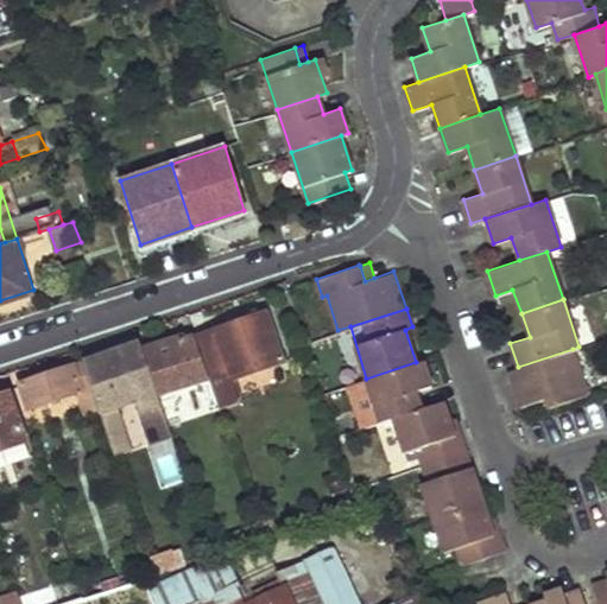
[(209,377),(219,404),(238,399),(232,375),(282,358),(264,311),(194,331),(209,377)]
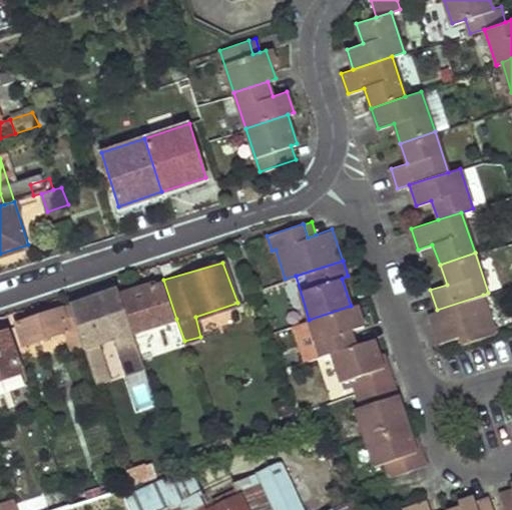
[(118,291),(130,328),(143,323),(139,311),(156,306),(161,304),(153,280),(118,291)]
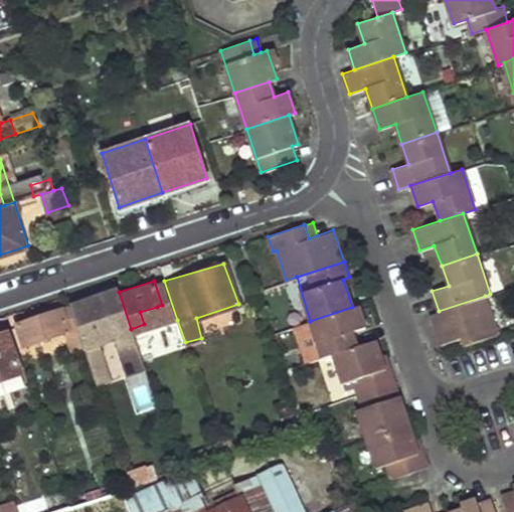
[(84,348),(96,381),(107,378),(97,341),(112,336),(115,343),(121,341),(134,337),(133,334),(131,329),(119,292),(118,290),(69,304),(72,313),(84,348)]
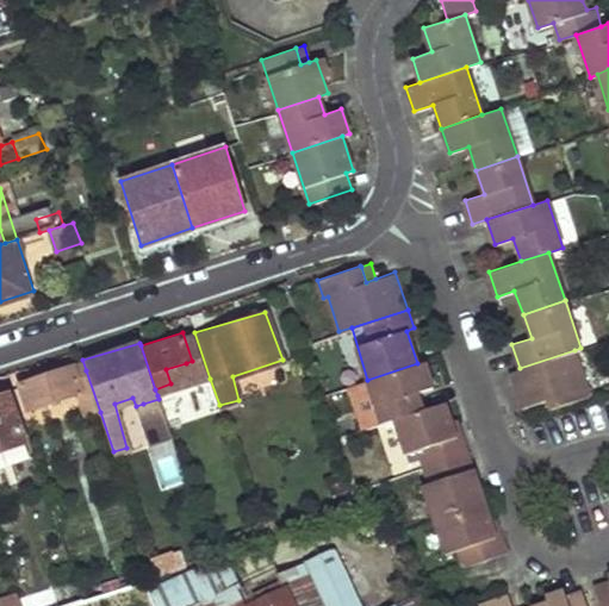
[(520,368),(511,370),(522,406),(548,398),(557,395),(560,403),(560,405),(589,395),(575,350),(520,368)]
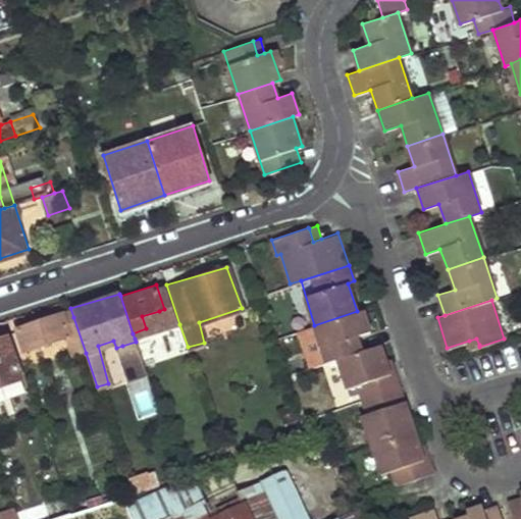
[(18,326),(25,348),(67,331),(65,321),(73,317),(70,308),(18,326)]
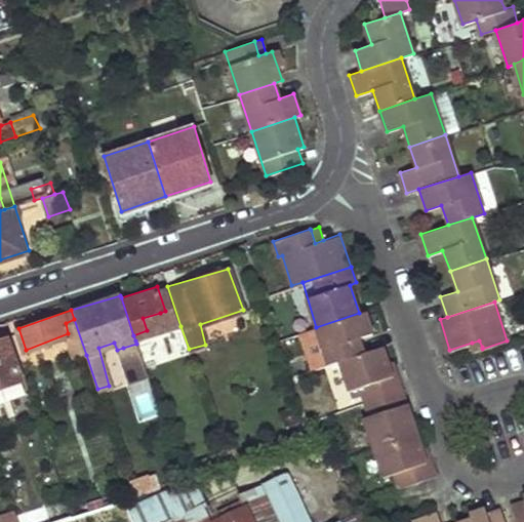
[(359,313),(316,327),(328,364),(339,360),(363,353),(358,337),(372,332),(365,311),(359,313)]
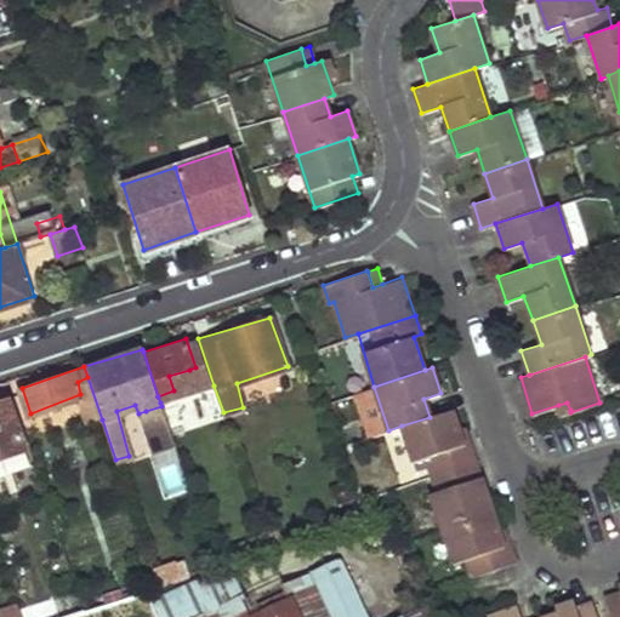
[(158,396),(160,403),(172,398),(195,392),(189,370),(169,376),(174,390),(158,396)]
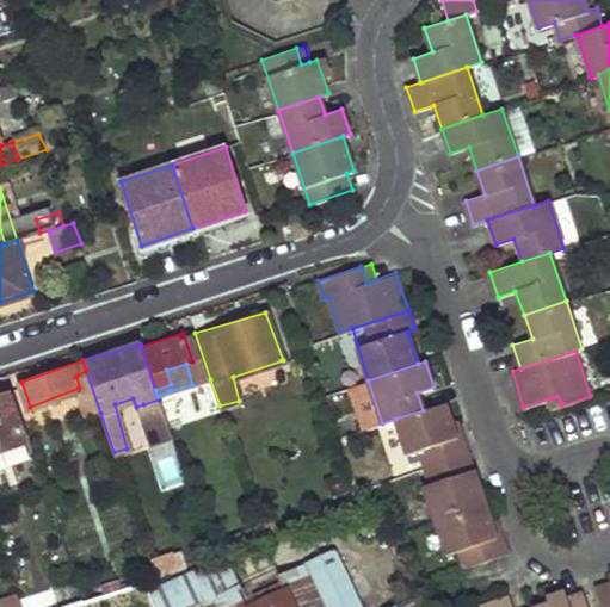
[(76,376),(79,388),(90,416),(100,413),(86,371),(76,376)]
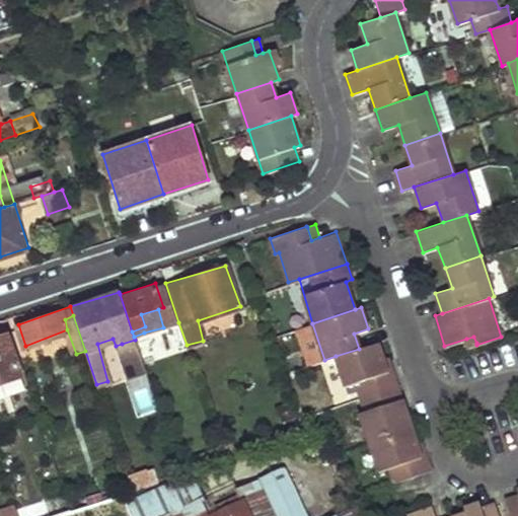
[(168,326),(175,349),(187,345),(178,322),(168,326)]
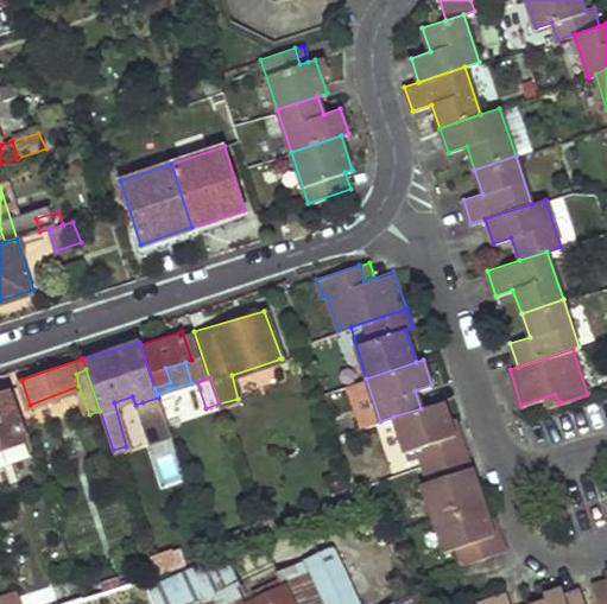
[(0,443),(24,434),(8,389),(0,392),(0,443)]
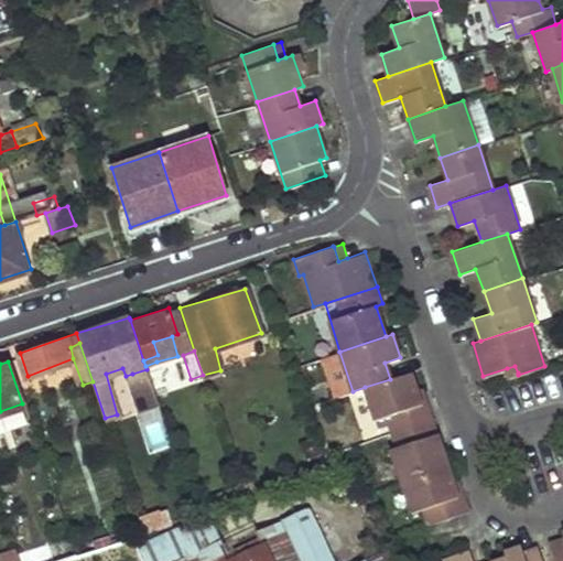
[(147,369),(153,391),(165,386),(157,362),(145,366),(147,369)]
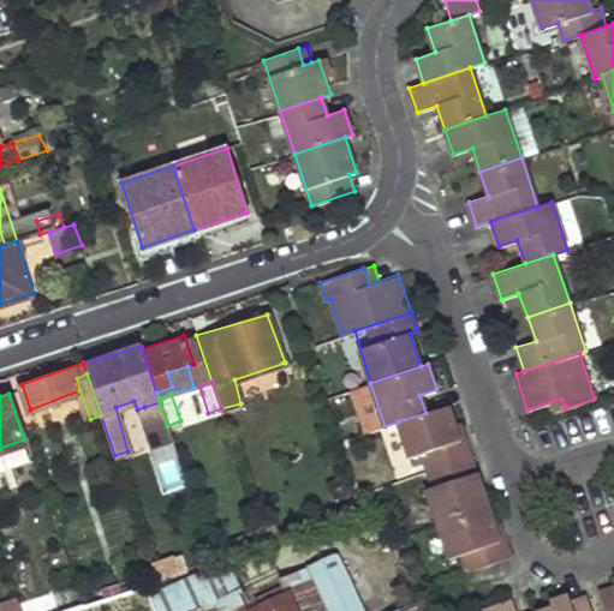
[(561,399),(553,401),(555,409),(565,406),(561,399)]
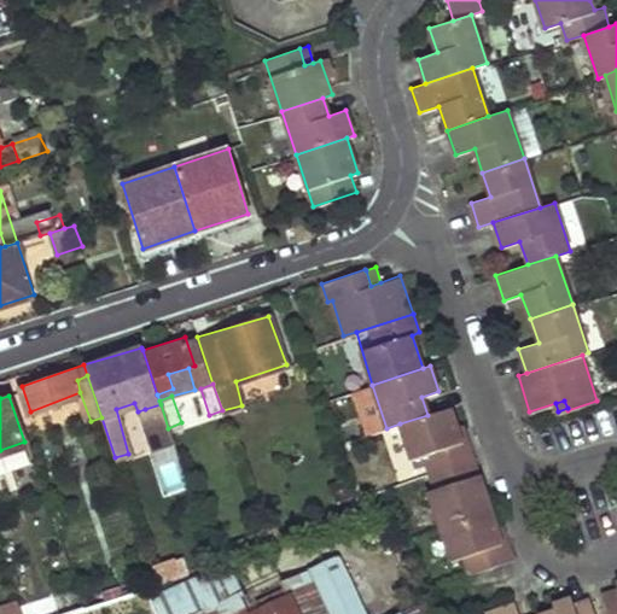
[(145,409),(157,443),(172,438),(168,428),(161,404),(145,409)]
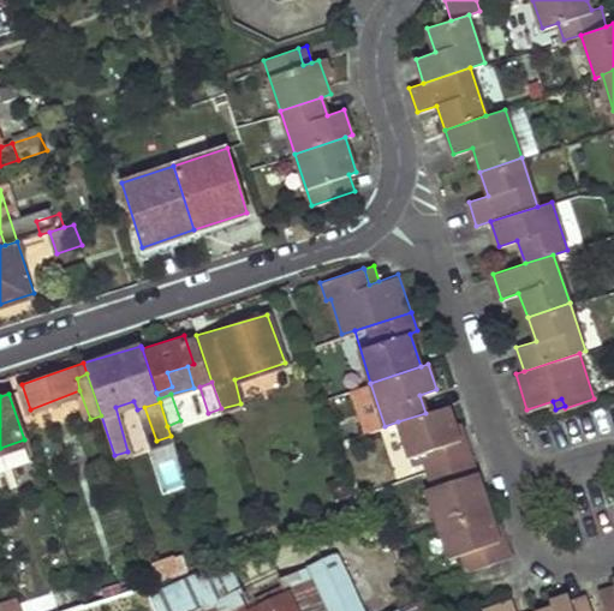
[(425,413),(398,421),(409,456),(422,453),(427,469),(471,455),(465,436),(459,438),(448,405),(425,413)]
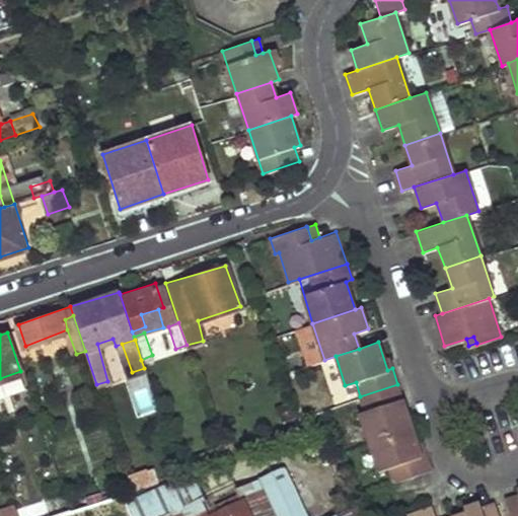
[(148,373),(126,378),(134,415),(156,410),(148,373)]
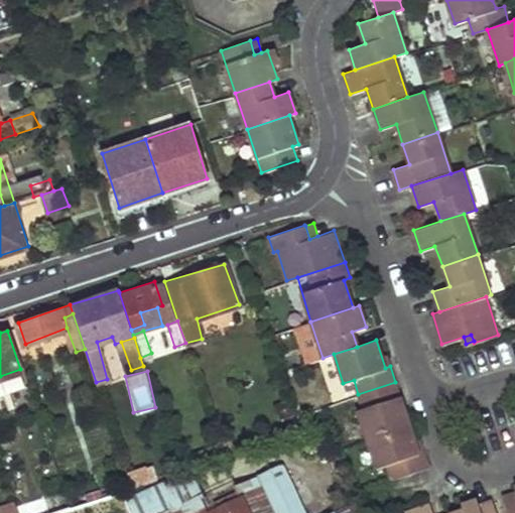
[(395,382),(358,394),(363,408),(357,409),(367,438),(409,424),(395,382)]
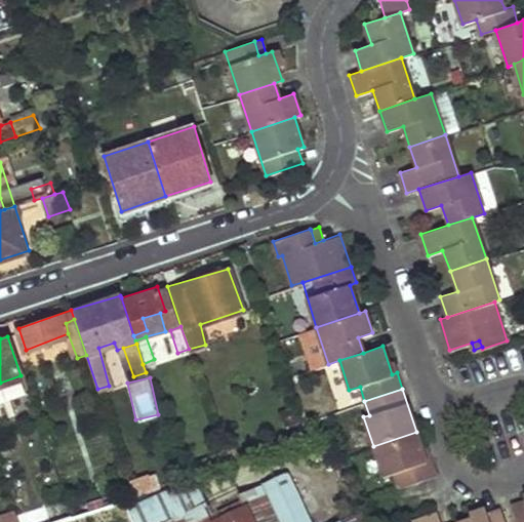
[(416,432),(373,446),(384,476),(395,473),(399,487),(436,475),(431,459),(426,460),(416,432)]
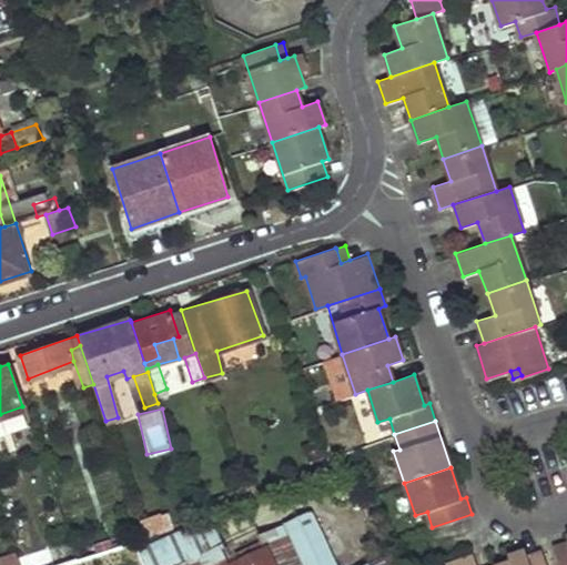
[(206,516),(138,547),(145,564),(161,564),(193,550),(195,554),(220,544),(206,516)]
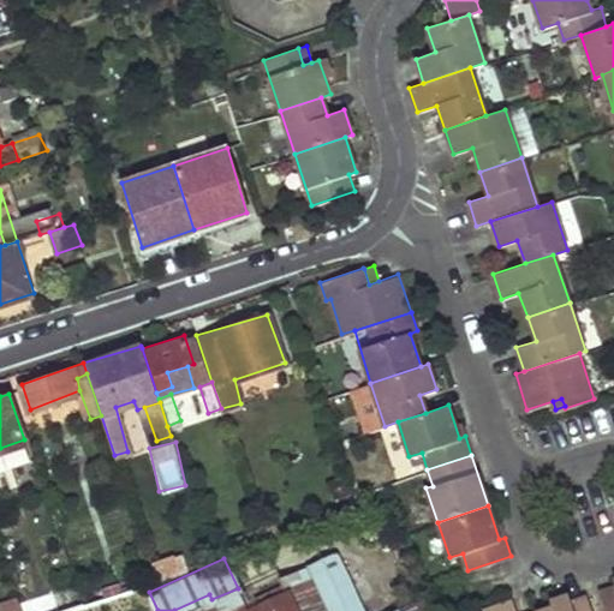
[(365,610),(344,563),(311,579),(328,610),(365,610)]
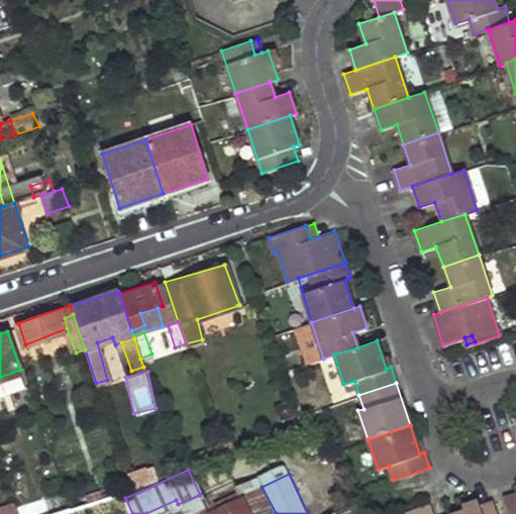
[(178,504),(183,513),(276,513),(262,487),(208,512),(200,495),(178,504)]
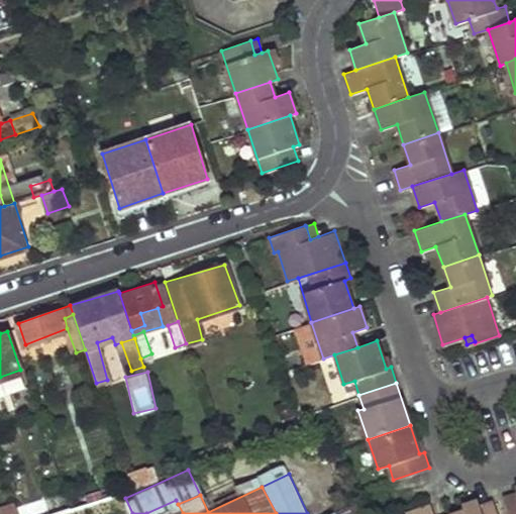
[(48,513),(132,513),(125,498),(121,491),(48,513)]
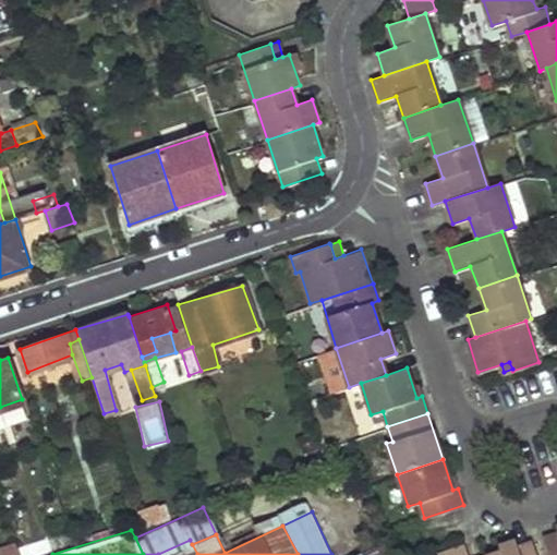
[(556,554),(556,531),(543,537),(548,554),(556,554)]
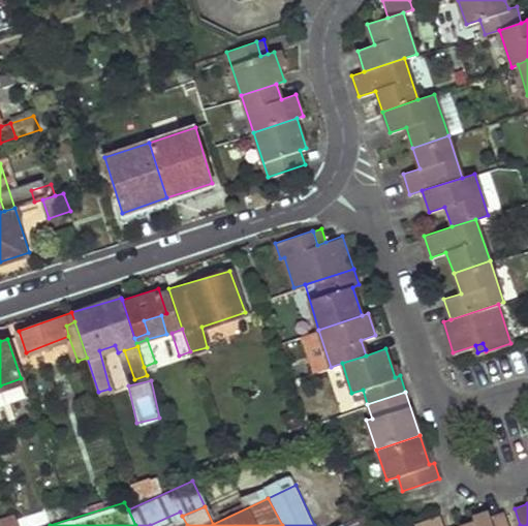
[(187,525),(182,516),(180,512),(150,525),(187,525)]
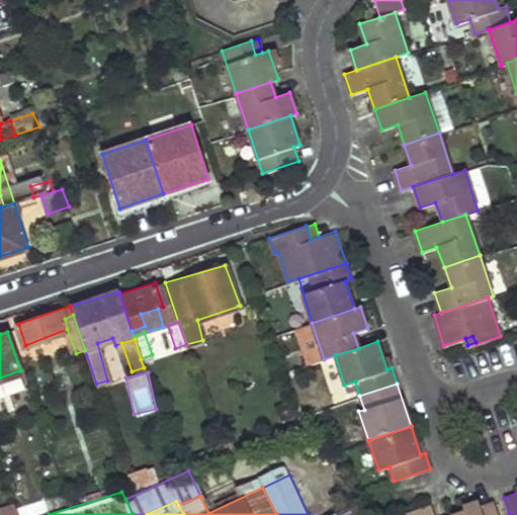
[(498,514),(494,501),(451,514),(498,514)]
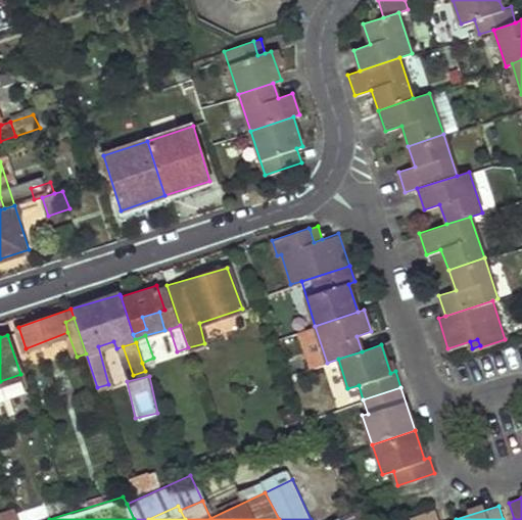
[(335,519),(370,519),(365,507),(335,519)]
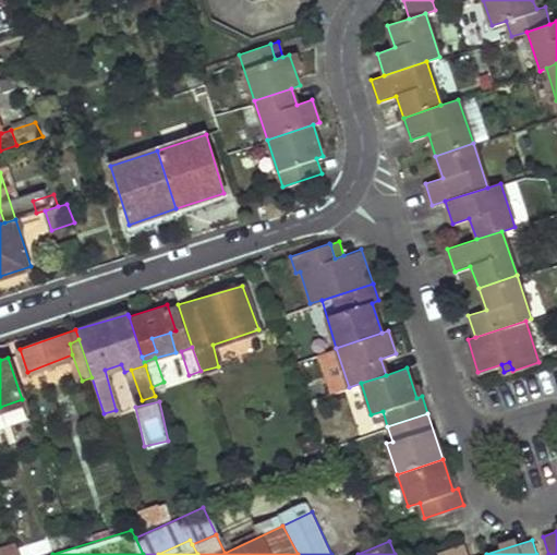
[(468,554),(464,544),(432,554),(468,554)]
